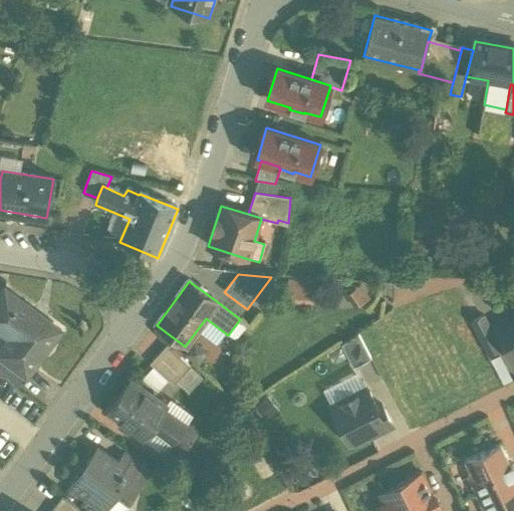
[(61,332),(5,290),(0,296),(0,322),(23,340),(7,362),(0,356),(0,357),(25,377),(27,378),(61,332)]
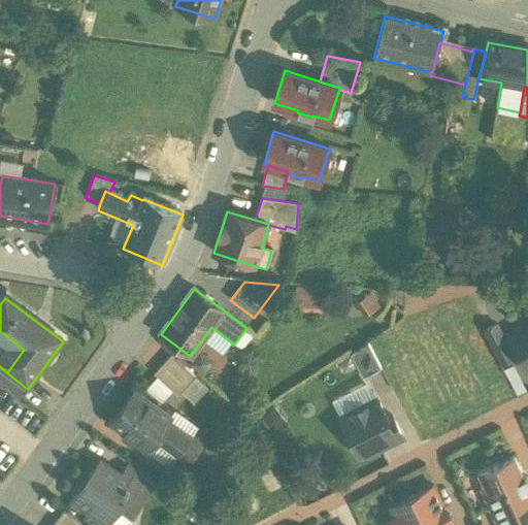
[(497,326),(484,332),(501,365),(515,359),(497,326)]
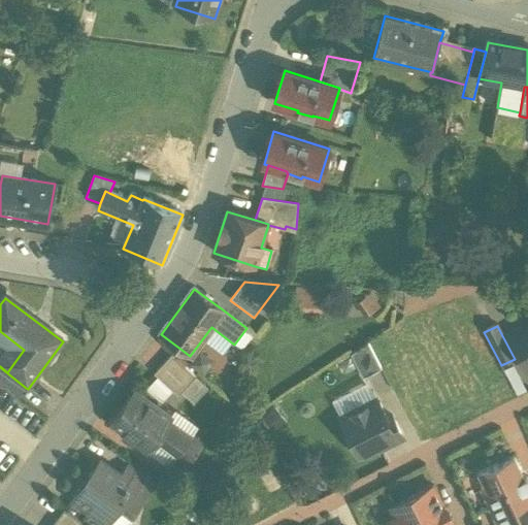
[(527,326),(508,336),(527,371),(527,370),(527,326)]
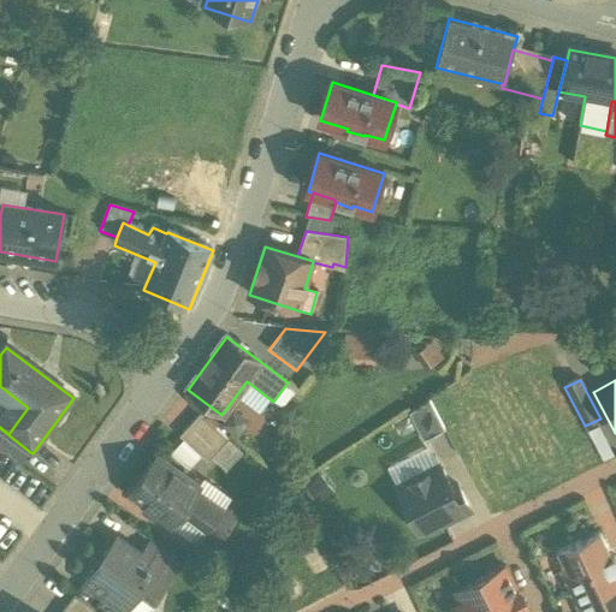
[(430,402),(409,415),(424,443),(445,432),(430,402)]
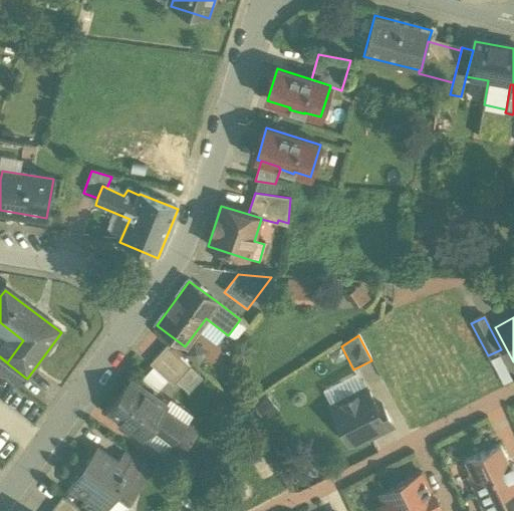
[(191,368),(167,346),(150,364),(174,387),(191,368)]
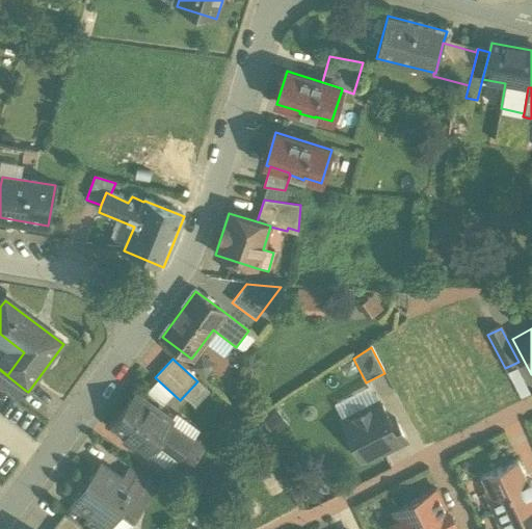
[(26,391),(0,370),(0,388),(19,402),(26,391)]
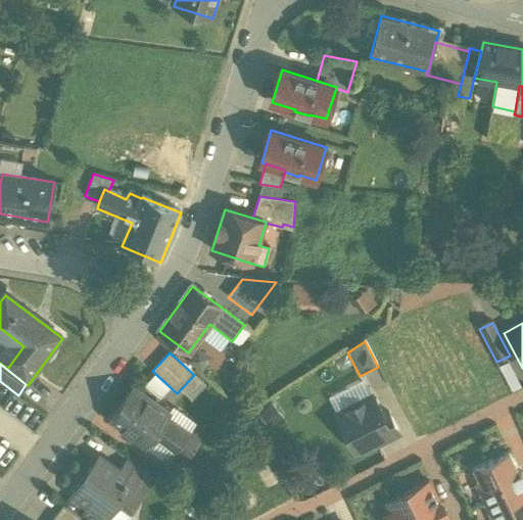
[(520,388),(509,366),(502,370),(513,391),(520,388)]
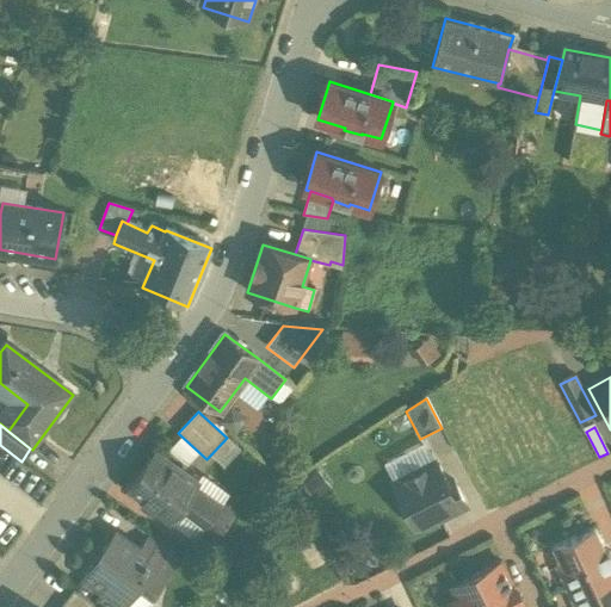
[(292,465),(273,451),(266,460),(285,476),(292,465)]
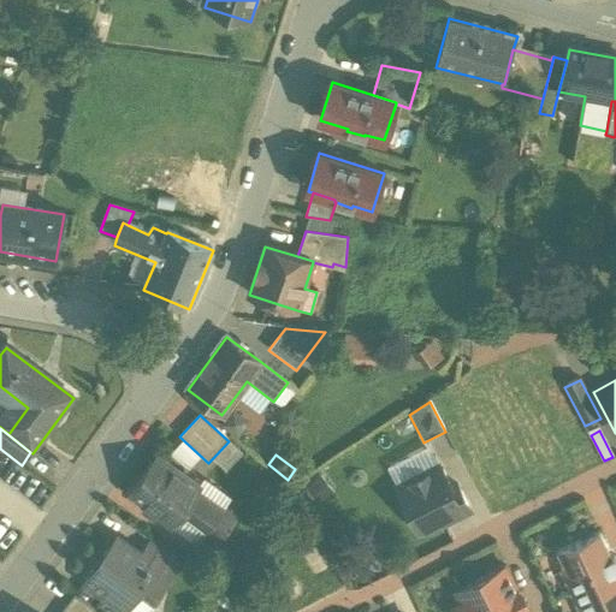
[(224,511),(197,491),(200,487),(158,457),(130,494),(144,505),(143,507),(155,517),(158,514),(172,524),(179,516),(206,535),(224,511)]
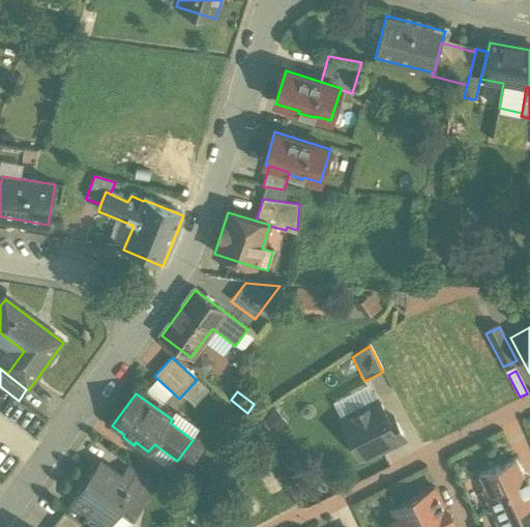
[(379,404),(343,421),(359,455),(366,457),(403,438),(392,418),(387,420),(379,404)]
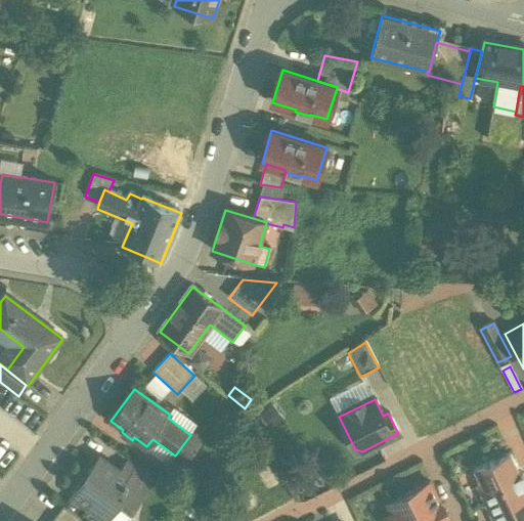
[(190,435),(175,456),(185,463),(201,442),(190,435)]
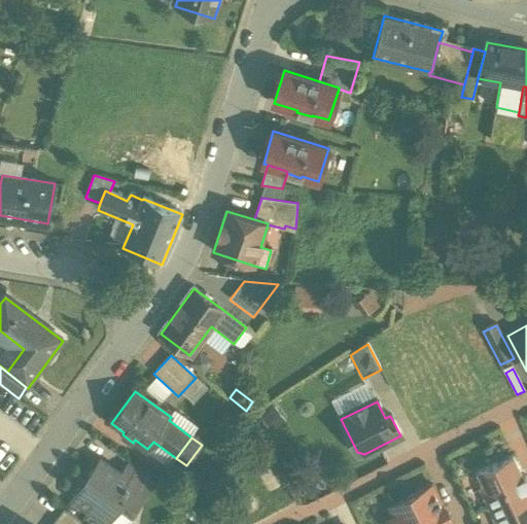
[(513,457),(477,474),(483,487),(479,489),(495,523),(526,523),(526,478),(523,480),(513,457)]
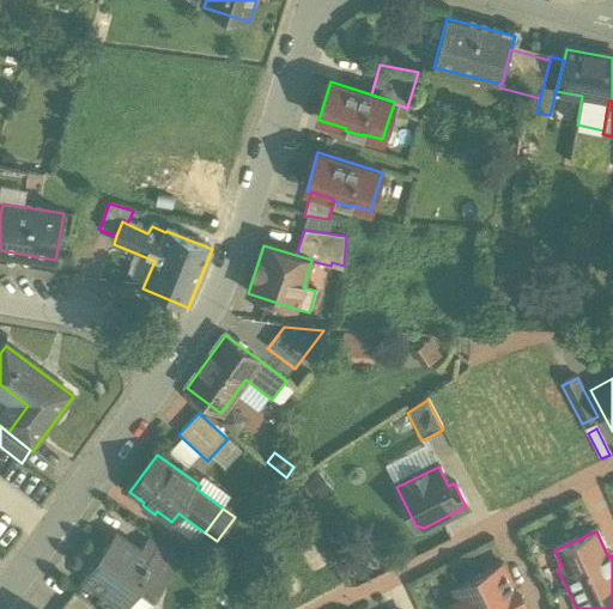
[(140,552),(120,539),(110,552),(107,549),(85,579),(121,604),(140,579),(158,592),(171,574),(140,552)]
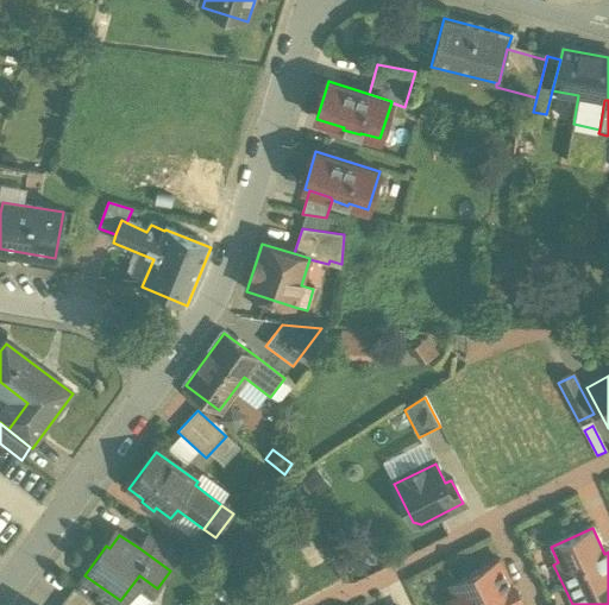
[(180,556),(149,535),(139,548),(170,571),(180,556)]
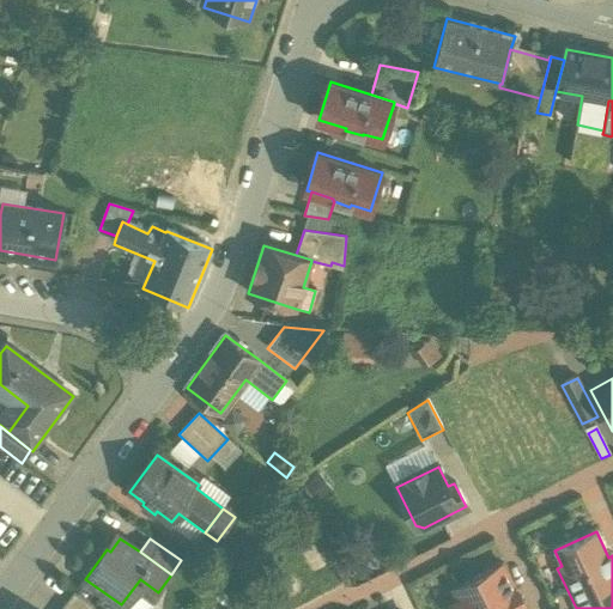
[(502,566),(454,590),(460,601),(451,606),(453,607),(456,606),(457,608),(525,608),(523,606),(526,604),(519,591),(516,592),(502,566)]
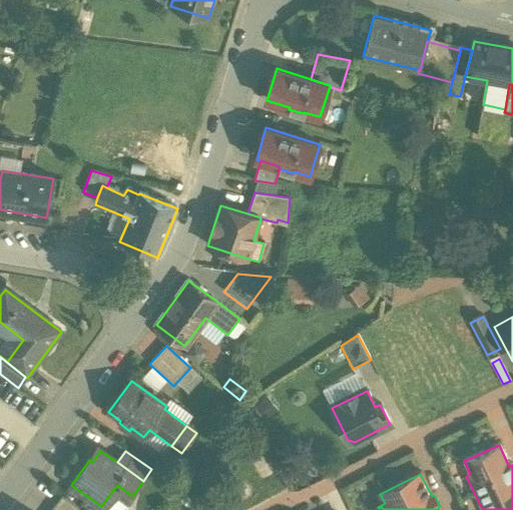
[(81,509),(62,496),(51,509),(81,509)]
